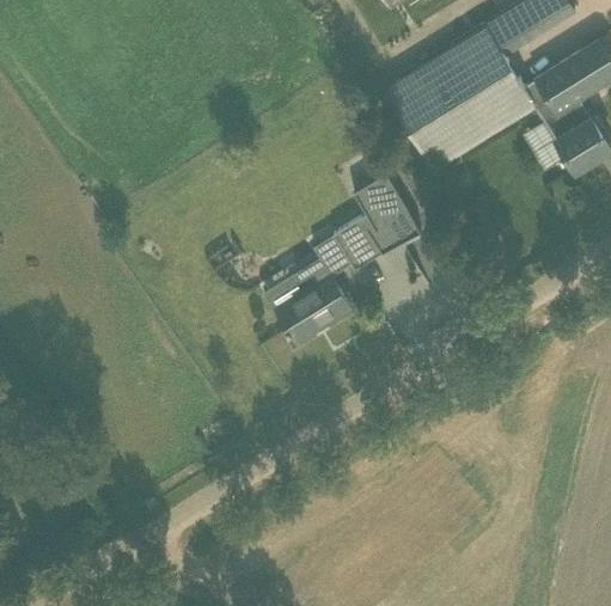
[(383,0),(390,10),(405,0),(383,0)]
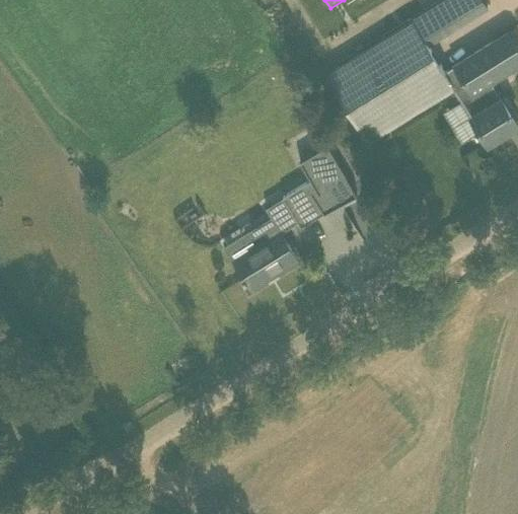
[(456,91),(445,75),(427,48),(488,10),(481,0),(448,0),(412,23),(411,21),(325,75),(368,144),(455,92),(456,91)]
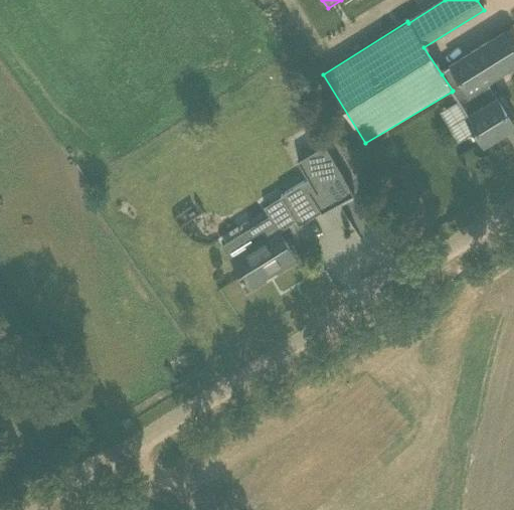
[(497,100),(487,83),(505,72),(489,45),(442,74),(453,91),(452,92),(484,145),(499,138),(513,129),(513,124),(507,113),(506,113),(497,100)]
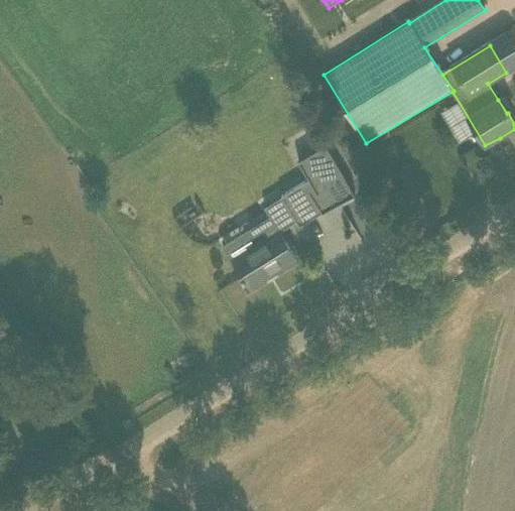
[(309,182),(281,199),(299,229),(322,215),(322,216),(355,196),(326,147),(298,164),(309,182)]
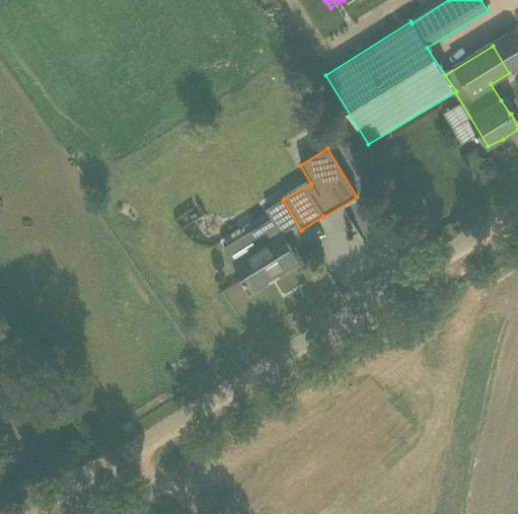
[(392,149),(385,154),(390,162),(398,157),(392,149)]
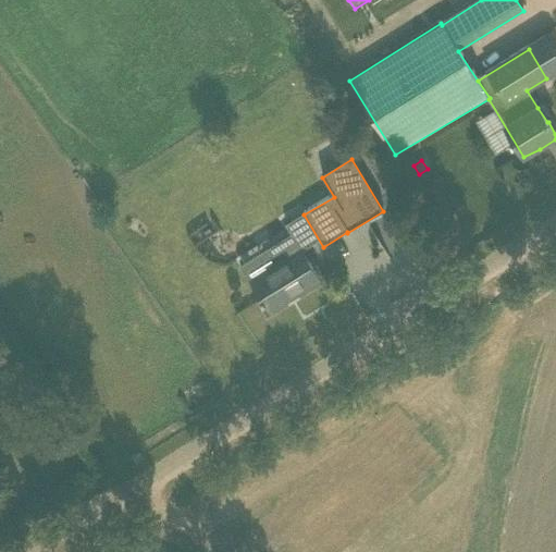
[(250,282),(269,314),(320,282),(300,250),(250,282)]
